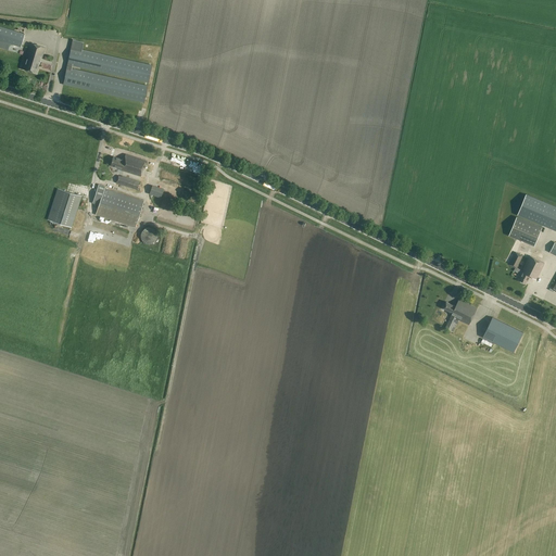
[(0,40),(21,47),(24,34),(0,26),(0,40)]
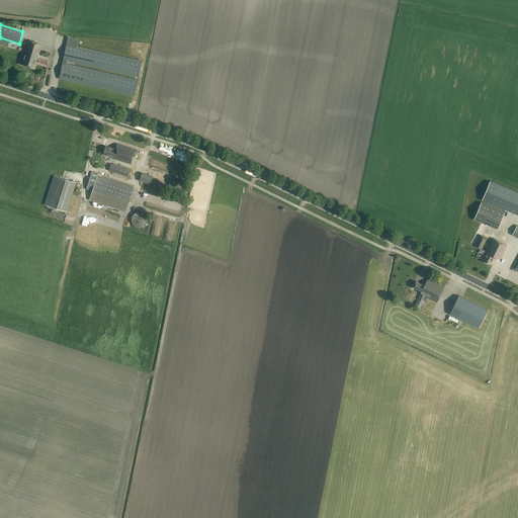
[(67,62),(75,64),(139,78),(142,62),(76,47),(78,39),(67,36),(58,79),(131,95),(130,100),(133,101),(138,80),(67,65),(67,62)]
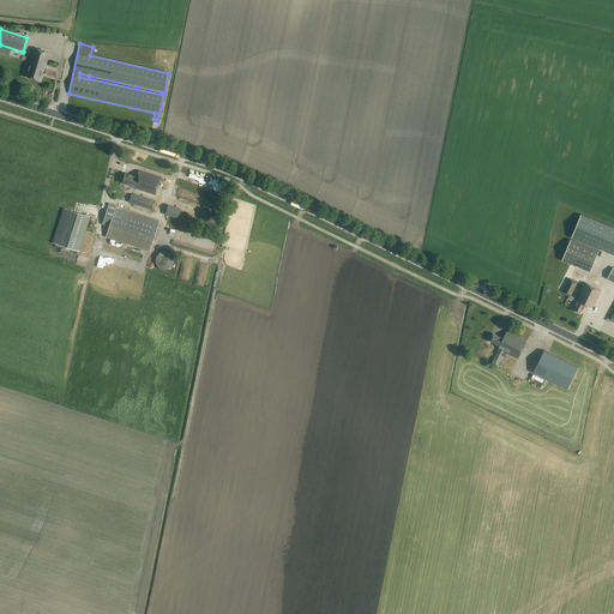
[(47,64),(50,53),(34,47),(25,77),(40,80),(43,68),(42,68),(44,62),(47,64)]
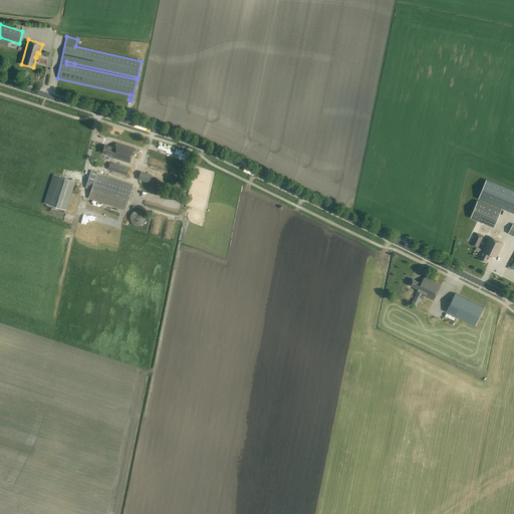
[(18,50),(1,45),(0,46),(0,52),(16,57),(18,50)]
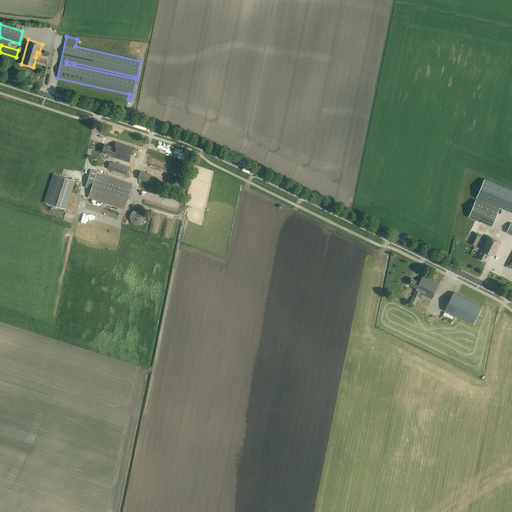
[(134,148),(116,142),(114,147),(104,144),(102,152),(111,155),(111,156),(129,162),(134,148)]
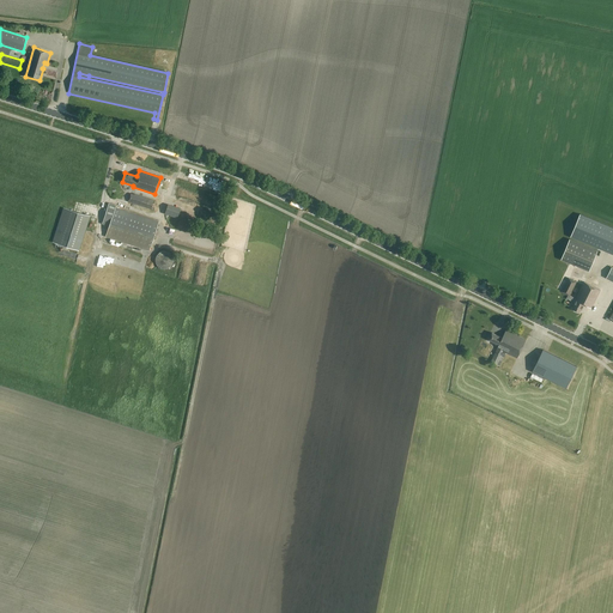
[(151,210),(153,201),(131,194),(128,202),(151,210)]
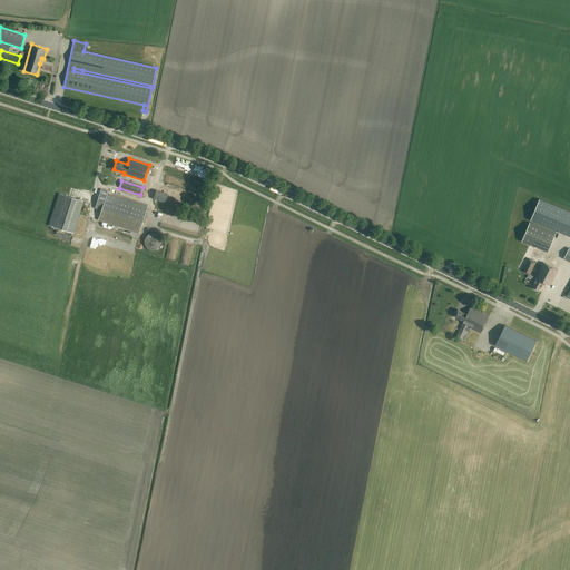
[(138,233),(147,206),(107,193),(108,190),(101,188),(95,208),(101,210),(98,220),(138,233)]
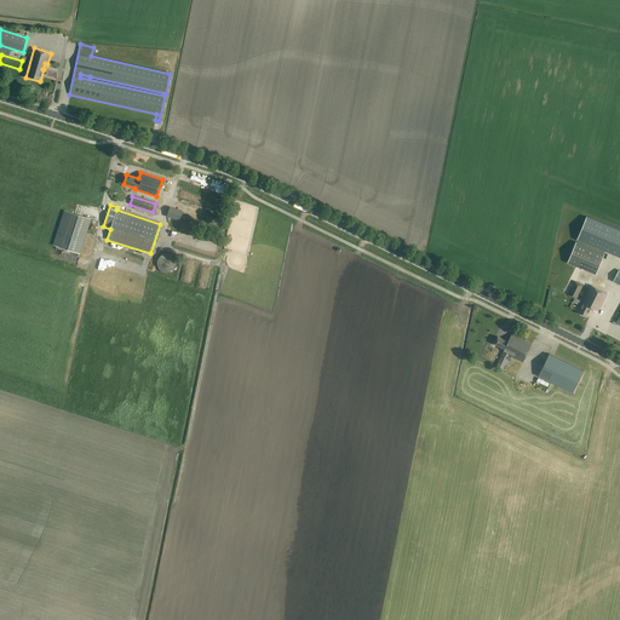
[(179,220),(182,211),(170,207),(166,217),(179,220)]
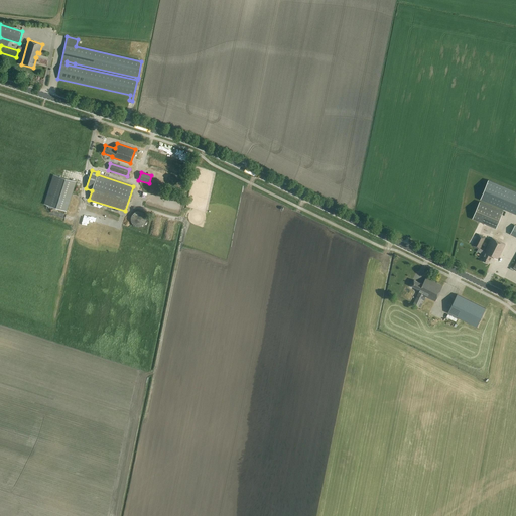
[(45,204),(67,211),(76,182),(54,175),(45,204)]
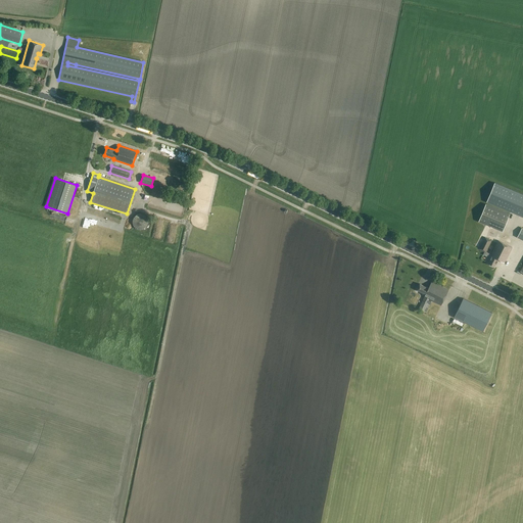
[(522,194),(494,183),(486,202),(522,217),(522,194)]
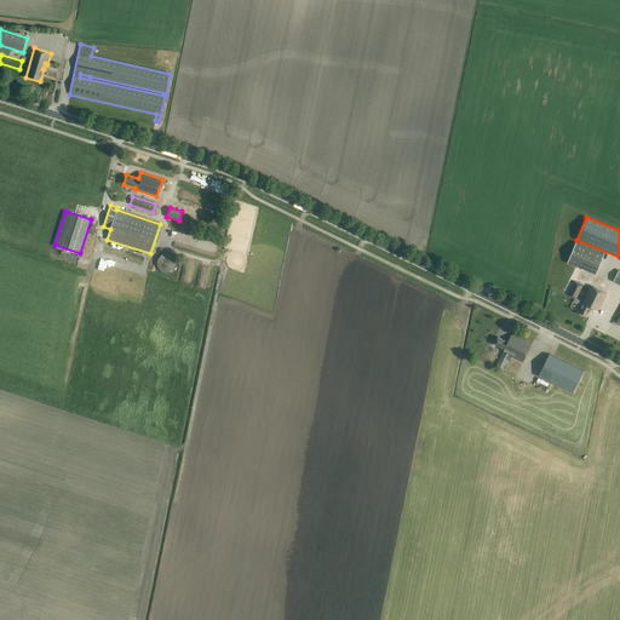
[(596,275),(604,253),(575,241),(567,263),(596,275)]
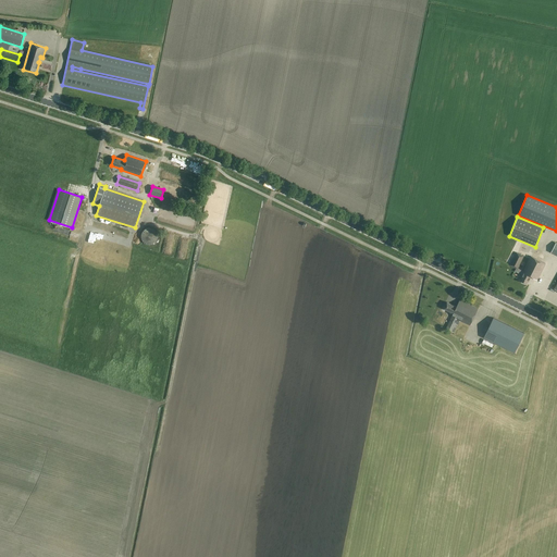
[(148,245),(149,245),(150,245),(151,245),(152,244),(153,244),(155,243),(156,242),(157,240),(157,239),(157,238),(157,237),(158,236),(158,235),(157,235),(157,234),(157,233),(156,232),(156,231),(155,231),(155,230),(153,230),(152,229),(151,229),(150,229),(149,229),(148,229),(147,229),(146,229),(145,229),(145,230),(144,230),(144,231),(143,231),(143,232),(141,233),(141,234),(140,235),(140,236),(140,237),(140,238),(141,239),(141,240),(143,242),(144,243),(145,244),(146,244),(147,245),(148,245)]
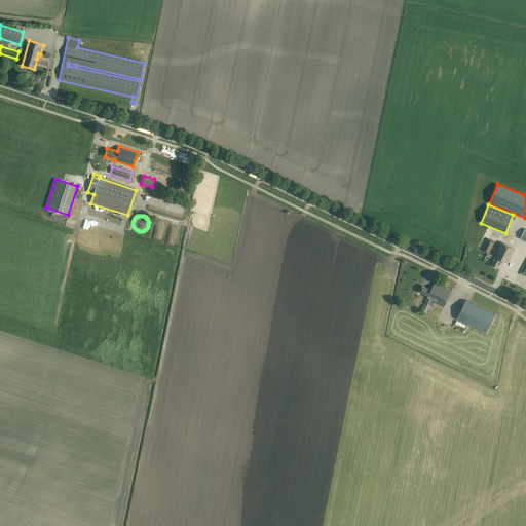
[(102,228),(109,231),(112,224),(105,221),(102,228)]
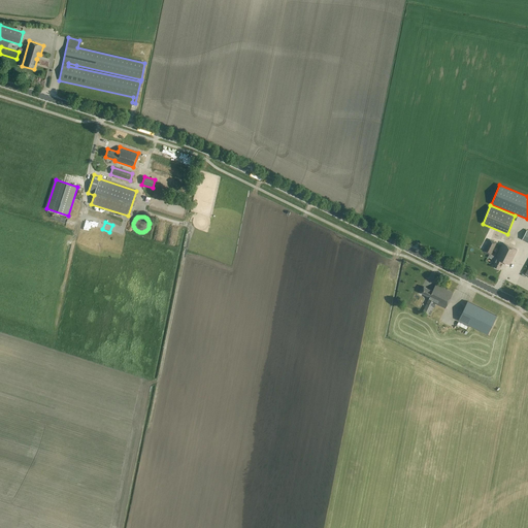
[(497,234),(498,232),(492,229),(489,237),(495,239),(496,237),(499,239),(501,236),(497,234)]
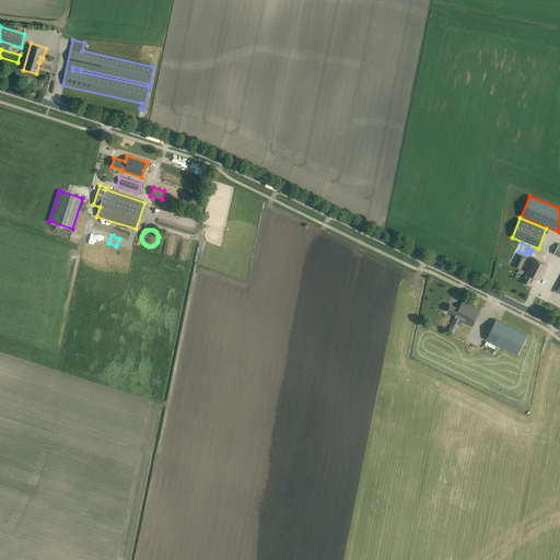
[(520,270),(526,257),(520,254),(513,267),(520,270)]
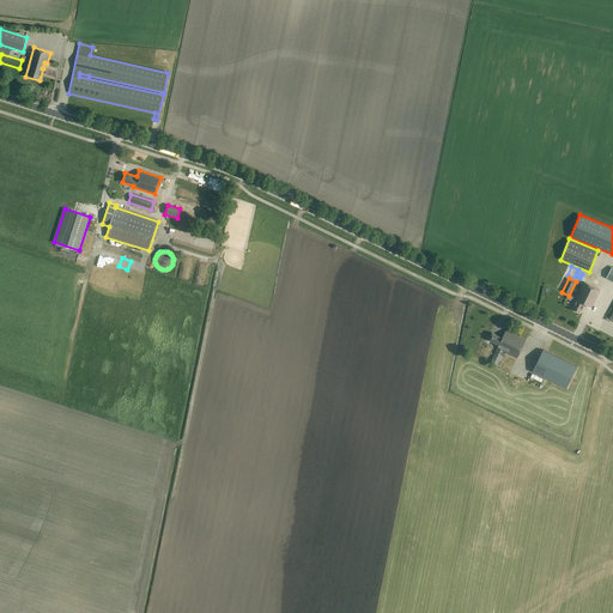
[(590,308),(600,290),(584,283),(572,304),(574,305),(571,309),(580,314),(583,304),(590,308)]
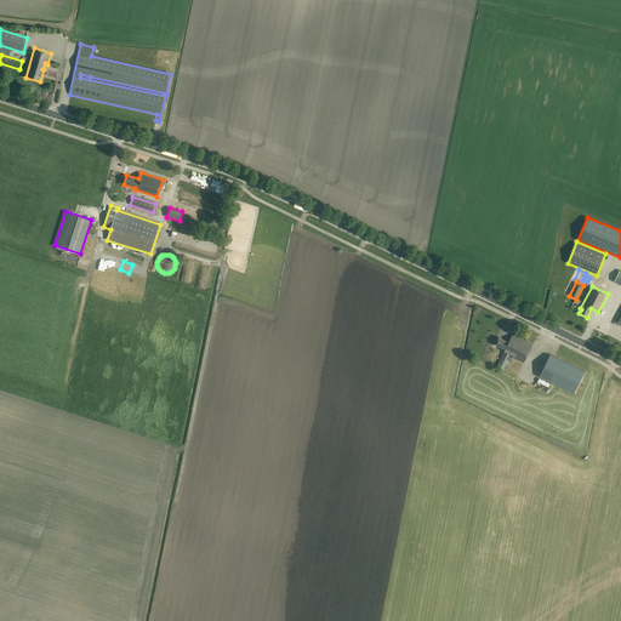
[(533,343),(512,334),(508,342),(499,337),(495,345),(505,349),(503,353),(497,366),(503,369),(505,366),(506,366),(508,360),(506,359),(508,355),(523,363),(533,343)]
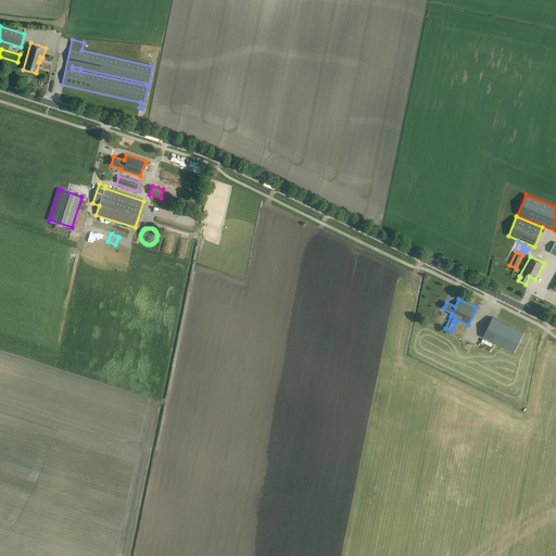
[(514,352),(523,332),(492,317),(483,337),(514,352)]
